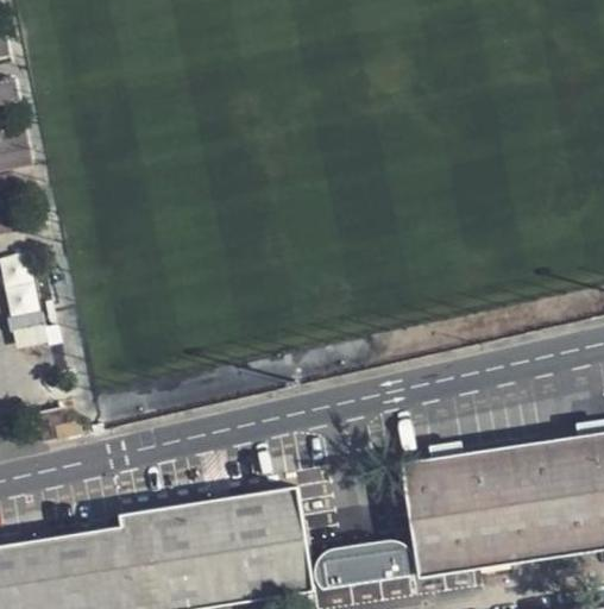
[(7,32),(0,32),(0,56),(10,55),(7,32)]
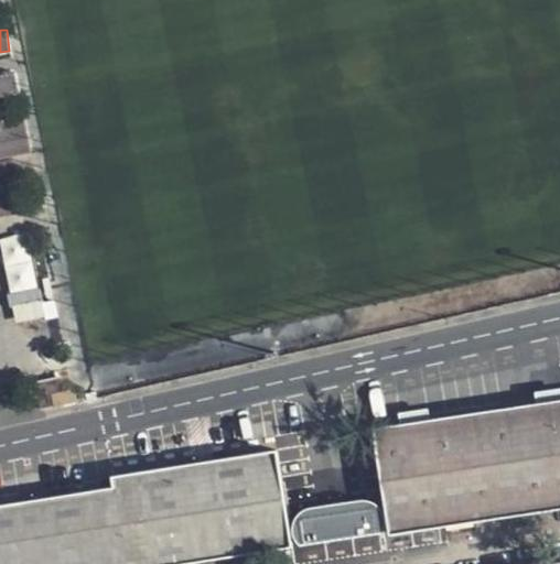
[(0,94),(18,91),(15,73),(0,74),(0,94)]
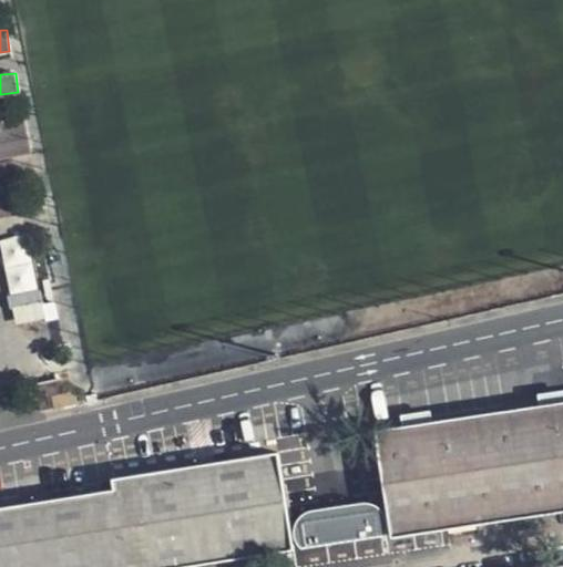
[(0,155),(28,152),(19,101),(0,103),(0,155)]
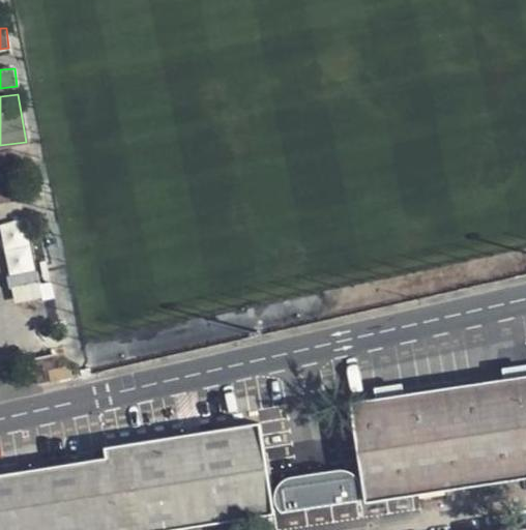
[(0,232),(13,299),(39,294),(24,216),(0,222),(0,232)]
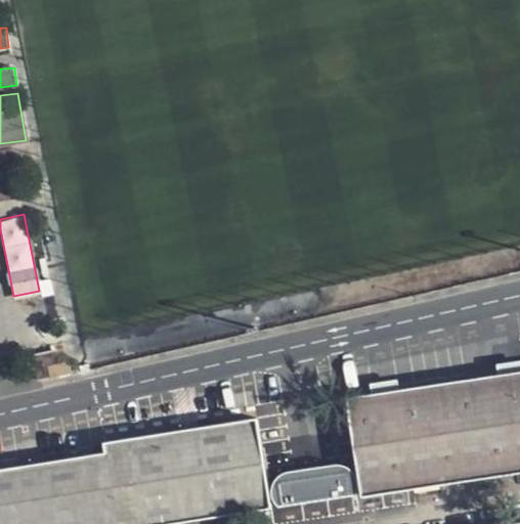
[(359,493),(519,468),(519,370),(344,398),(359,493)]
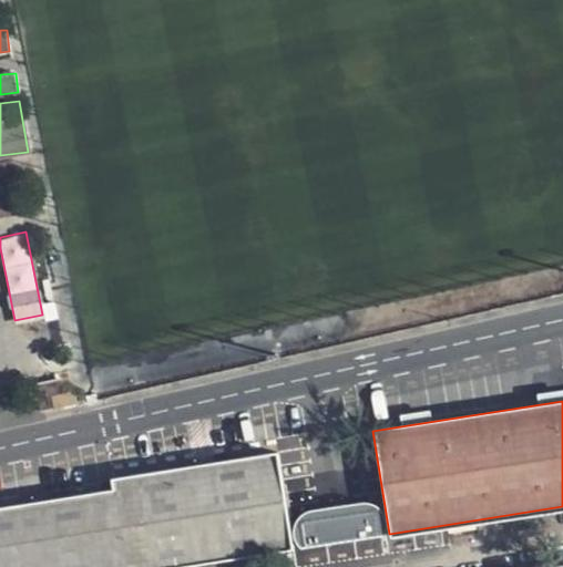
[(0,566),(181,566),(288,550),(272,451),(108,478),(109,488),(0,505),(0,566)]
